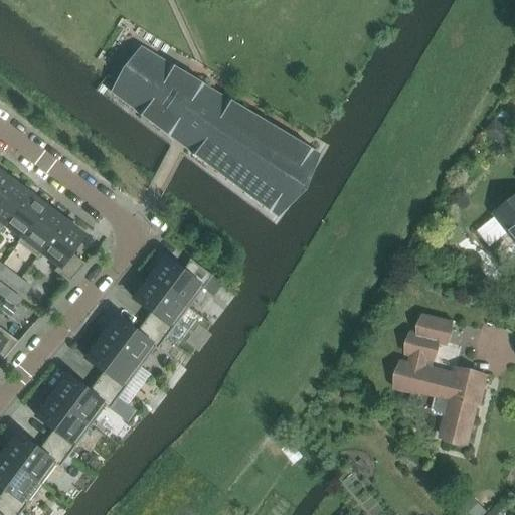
[(193,117),(208,89),(141,48),(127,71),(111,93),(174,140),(193,117)]
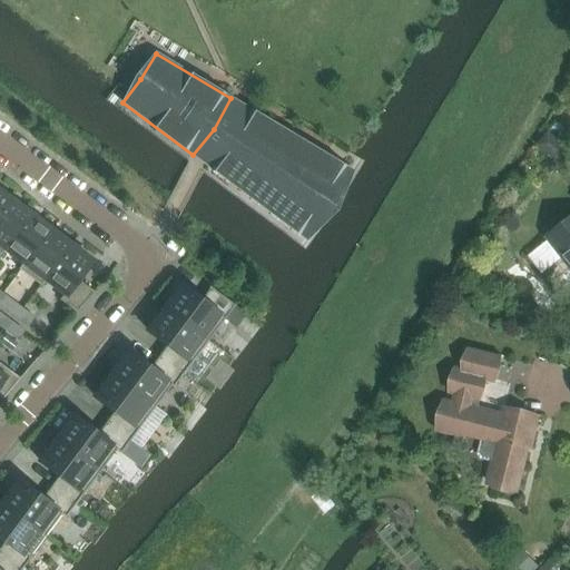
[(245,107),(231,98),(214,129),(193,155),(206,165),(222,135),(245,107)]
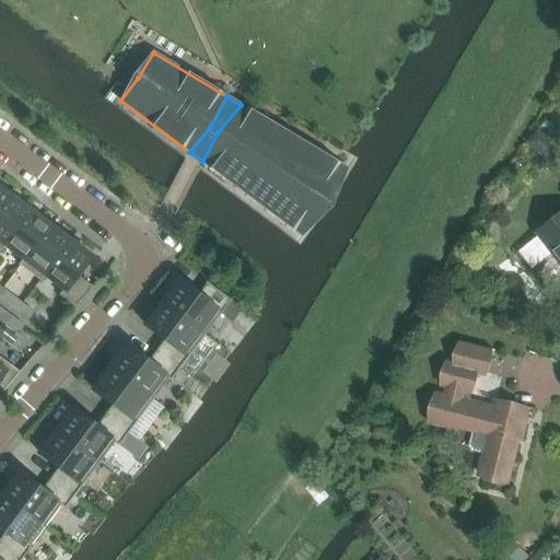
[(324,202),(345,167),(241,105),(218,132),(202,162),(300,234),(324,202)]
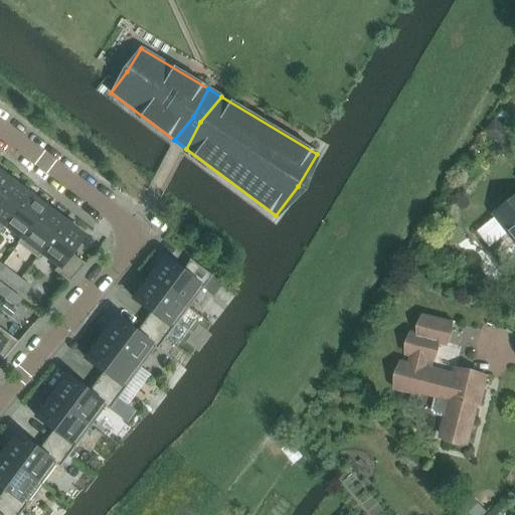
[(513,136),(496,120),(485,132),(502,148),(513,136)]
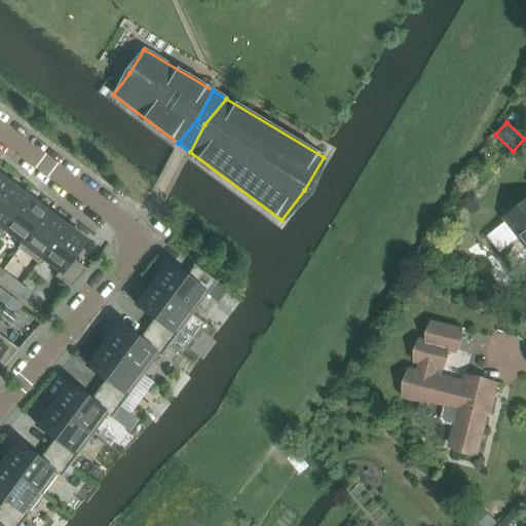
[(0,194),(8,184),(0,177),(0,194)]
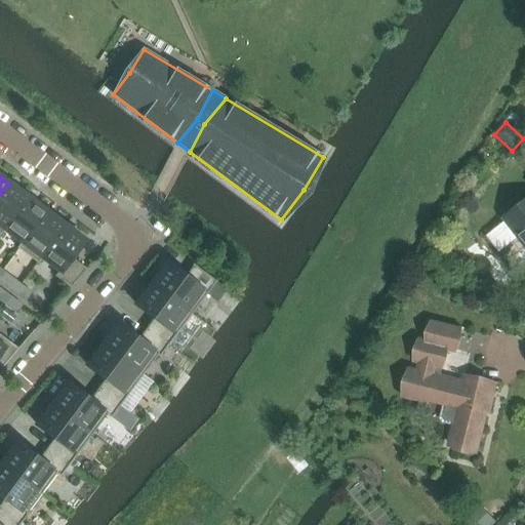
[(0,234),(28,198),(8,184),(0,194),(0,234)]
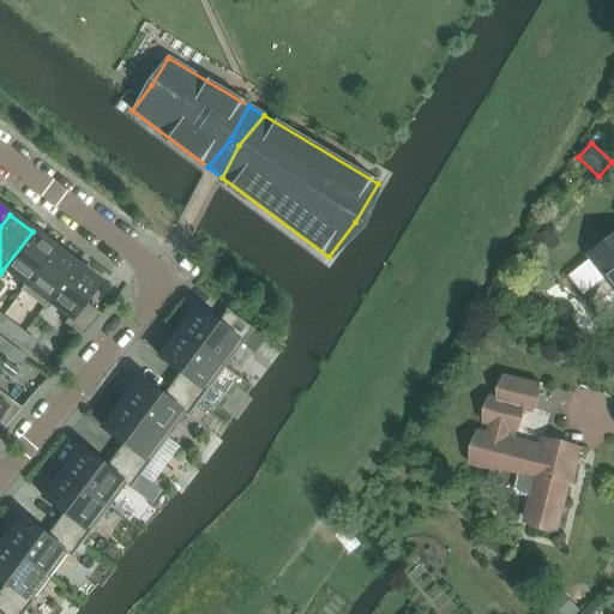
[(22,292),(54,247),(32,232),(0,274),(0,275),(0,276),(6,269),(25,283),(20,290),(22,292)]
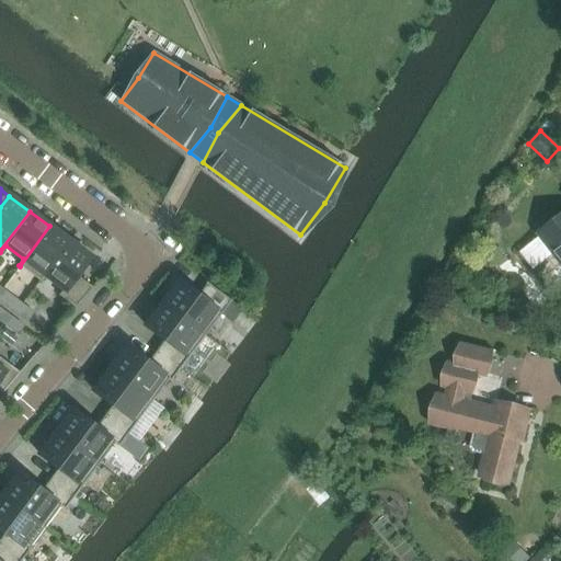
[(541,236),(519,252),(534,271),(556,254),(560,261),(560,216),(539,233),(541,236)]
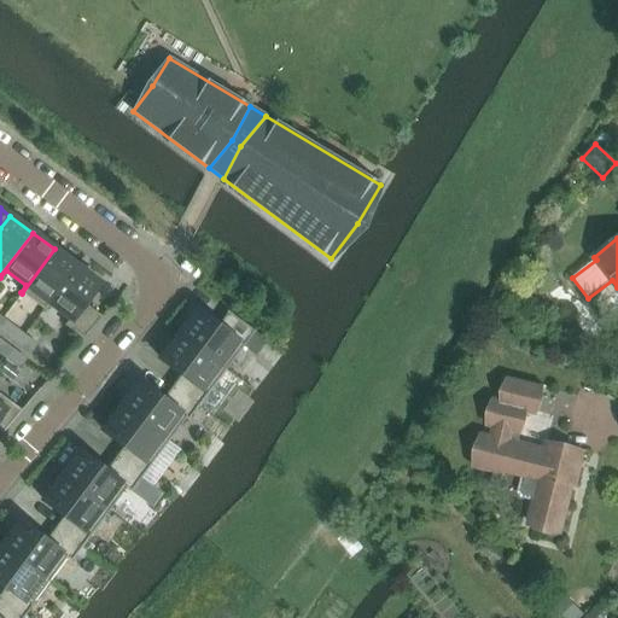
[(44,310),(77,266),(54,249),(22,293),(44,310)]
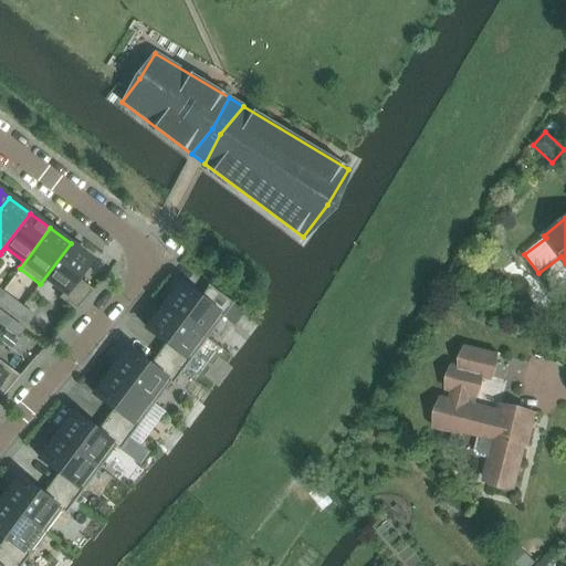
[(76,279),(90,261),(91,261),(92,260),(71,243),(40,284),(41,284),(45,279),(64,292),(60,299),(76,311),(93,291),(76,279)]
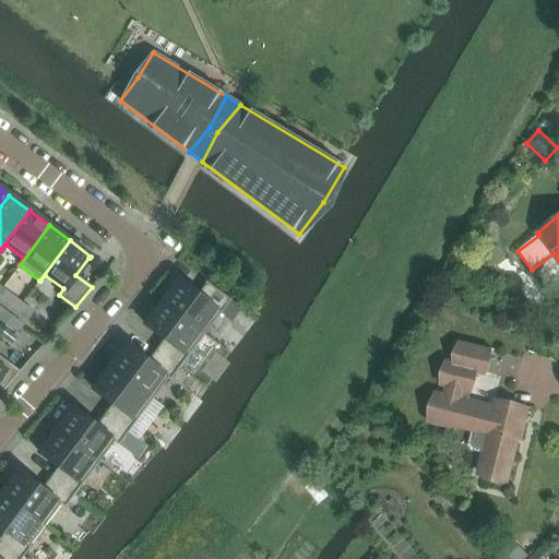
[(204,283),(205,284),(197,295),(185,286),(186,285),(178,281),(162,302),(204,334),(230,300),(205,282),(204,283)]
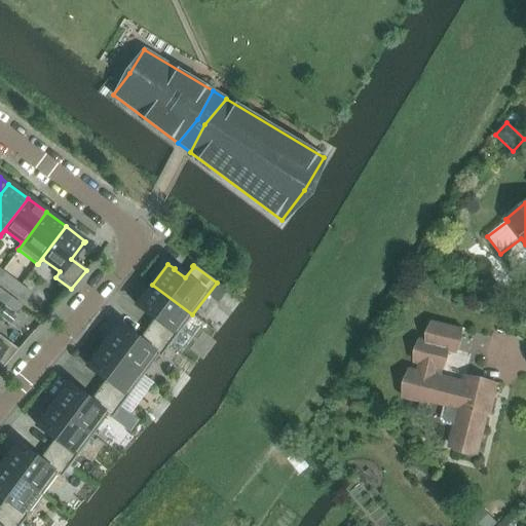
[(0,282),(6,287),(12,278),(2,271),(0,273),(0,282)]
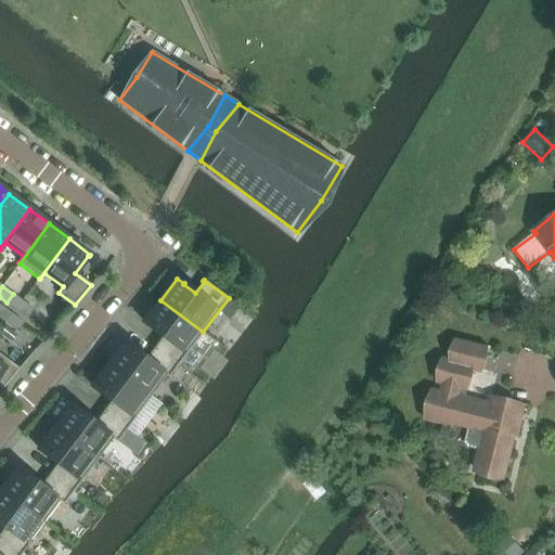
[(26,318),(33,309),(22,300),(15,309),(26,318)]
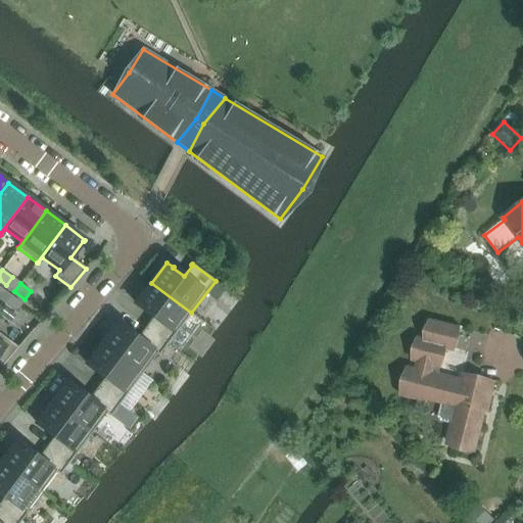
[(191,313),(151,283),(135,303),(142,308),(153,317),(145,327),(168,344),(191,313)]
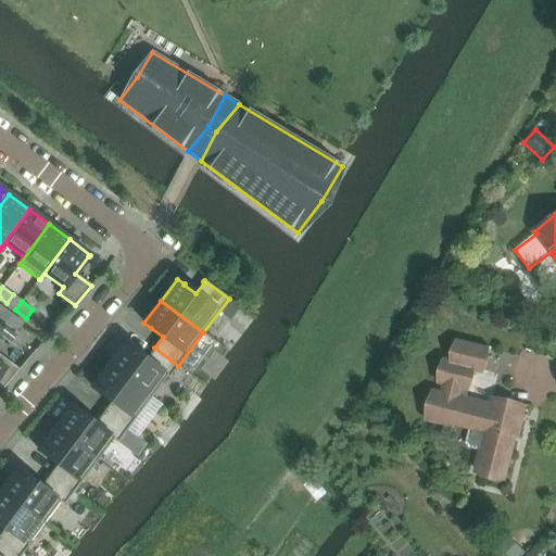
[(16,331),(23,323),(11,315),(5,324),(16,331)]
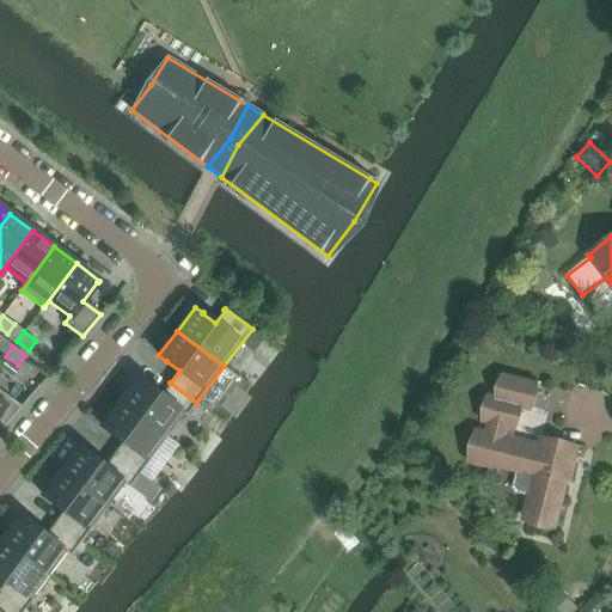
[(570,481),(579,448),(544,440),(542,447),(506,439),(508,427),(514,428),(520,404),(532,408),(538,385),(505,377),(500,399),(491,397),(485,421),(491,423),(488,434),(481,433),(473,461),(496,467),(497,464),(519,470),(514,489),(516,494),(531,496),(526,519),(556,527),(568,479),(570,481)]
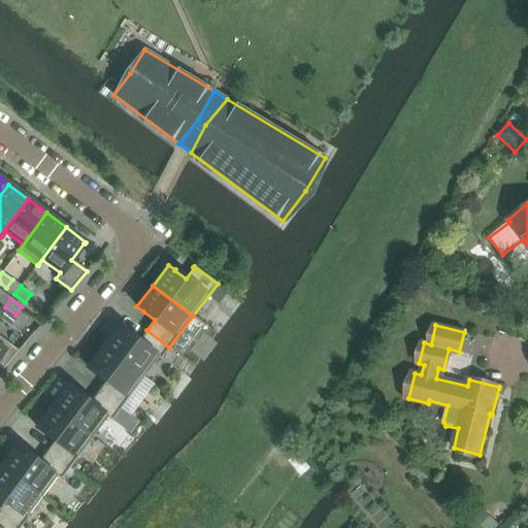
[(161,359),(169,348),(146,330),(139,341),(126,331),(119,326),(103,347),(143,377),(159,358),(161,359)]
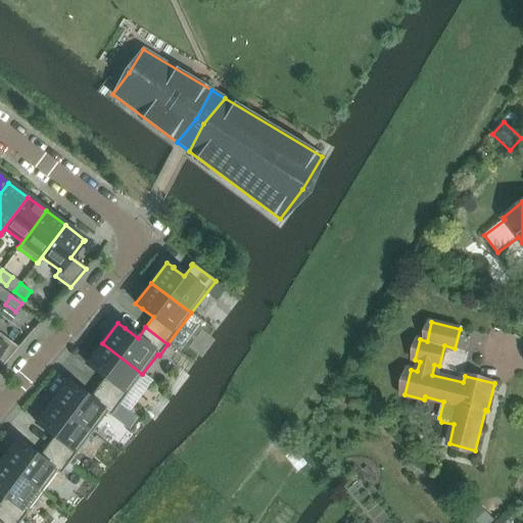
[(0,365),(2,367),(18,348),(0,334),(0,365)]
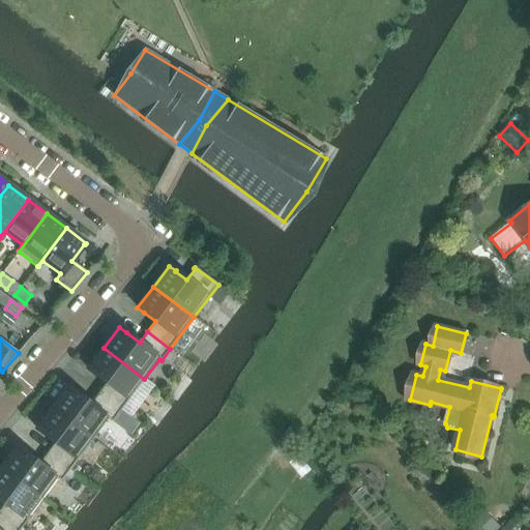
[(144,379),(104,348),(88,370),(95,375),(95,374),(107,382),(98,393),(121,410),(144,379)]
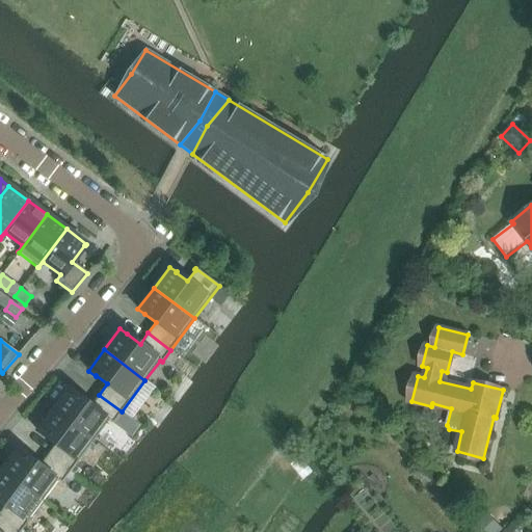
[(112,424),(122,411),(99,395),(90,405),(75,394),(76,394),(69,389),(53,409),(94,441),(108,421),(112,424)]
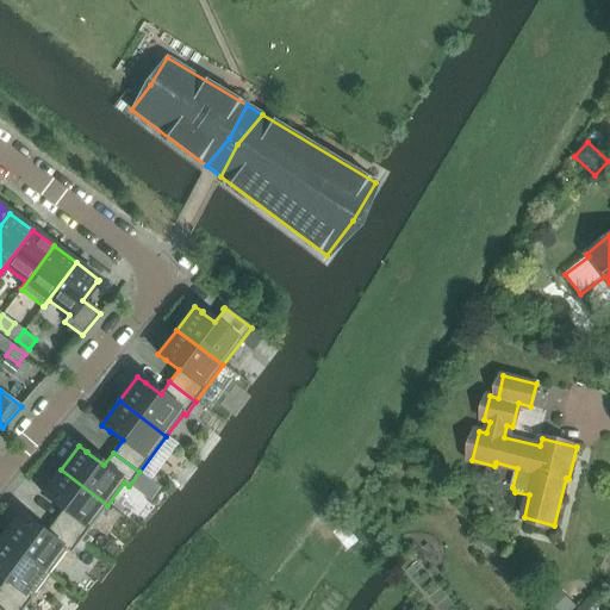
[(107,505),(61,470),(42,493),(50,499),(63,509),(55,522),(80,541),(107,505)]
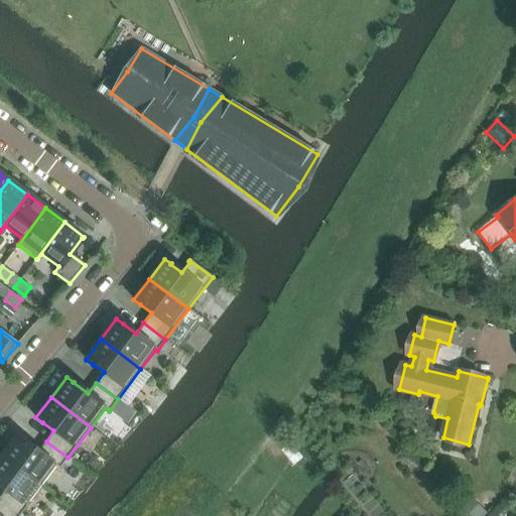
[(59,470),(68,458),(46,441),(38,452),(23,440),(17,435),(1,456),(41,486),(55,467),(59,470)]
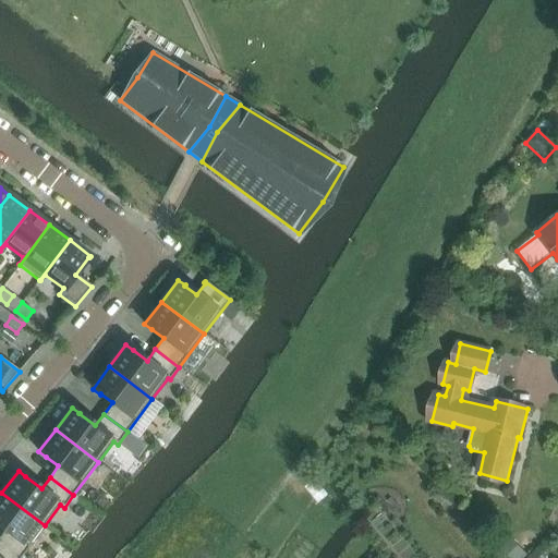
[(45,525),(1,493),(0,494),(0,525),(5,530),(0,536),(0,543),(19,557),(21,557),(29,546),(28,546),(45,525)]
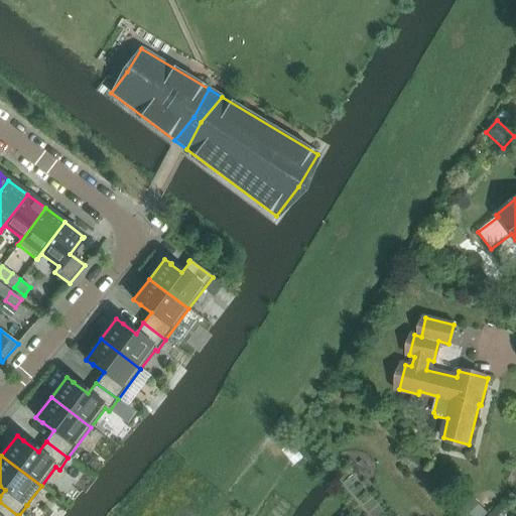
[(0,515),(17,515),(0,502),(0,515)]
